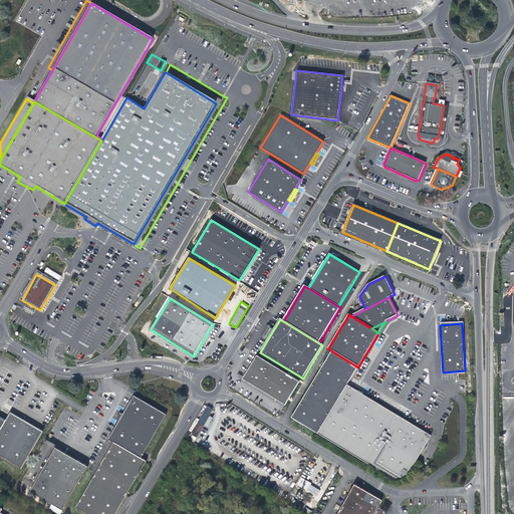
[(264,339),(267,340),(273,330),(270,329),(264,339)]
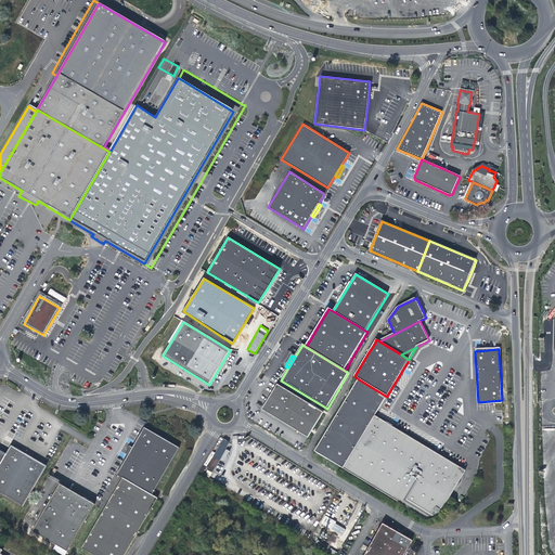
[(86,366),(78,369),(76,389),(90,386),(86,366)]
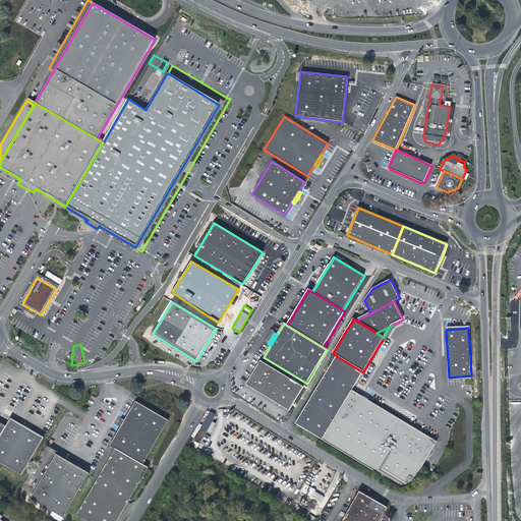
[(352,391),(363,372),(337,356),(296,424),(322,441),(352,391)]
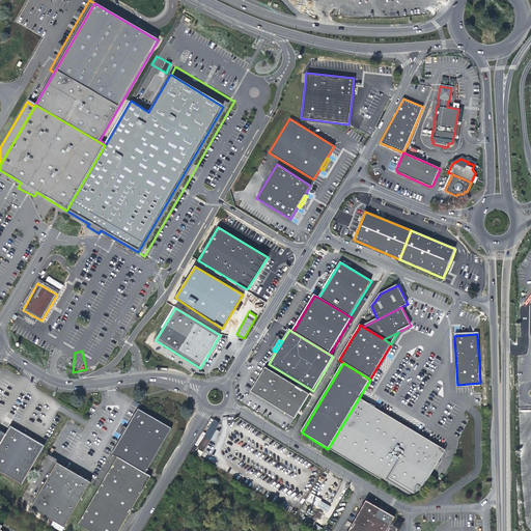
[(267,368),(251,393),(295,420),(309,395),(267,368)]
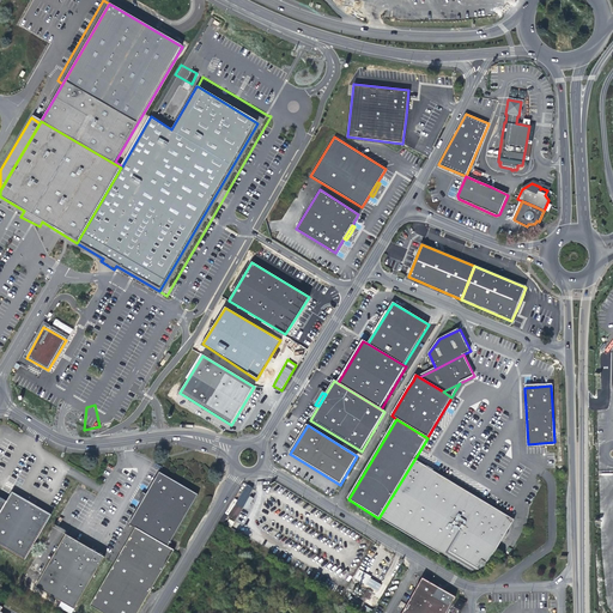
[(508,516),(414,460),(378,519),(472,574),(485,571),(510,529),(508,516)]
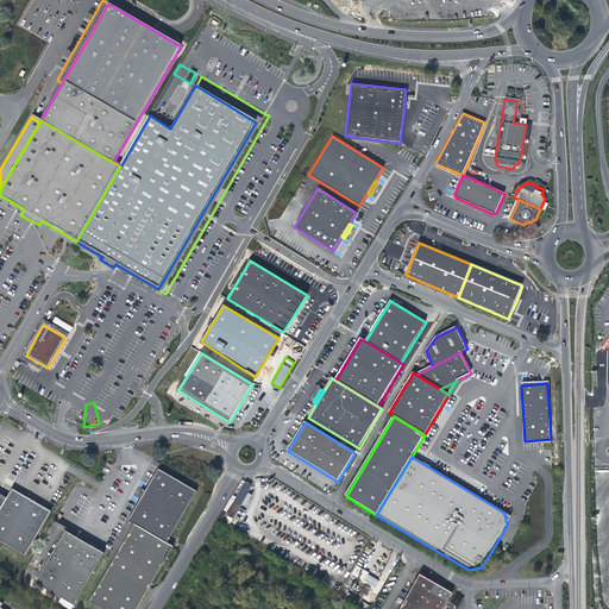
[(129,521),(136,525),(168,544),(198,491),(159,469),(146,491),(143,489),(140,493),(138,496),(142,498),(129,521)]
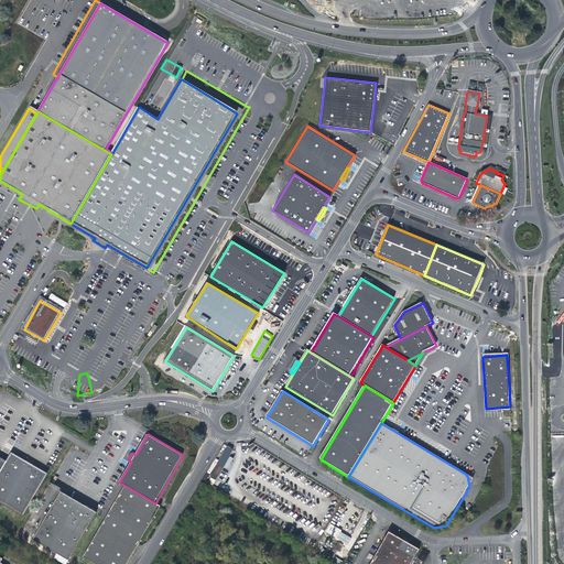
[(12,452),(7,461),(0,473),(0,500),(24,514),(47,474),(33,465),(26,461),(12,452)]
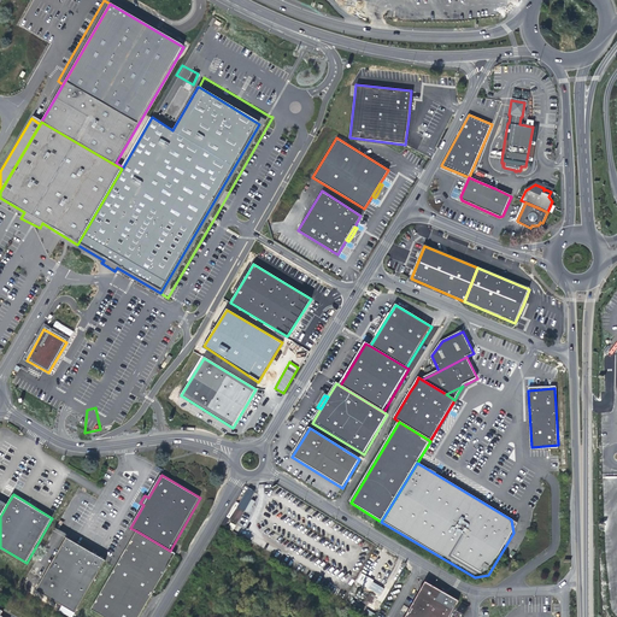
[(236,509),(229,518),(236,523),(244,512),(236,509)]
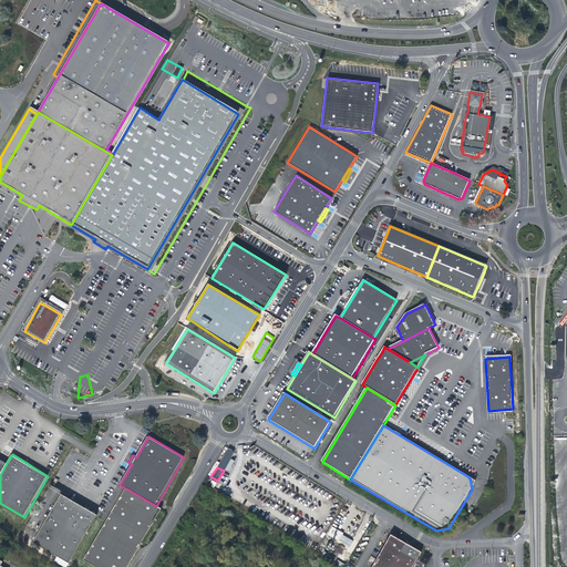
[(127,566),(162,509),(156,506),(126,488),(116,505),(112,512),(84,559),(96,566),(127,566)]
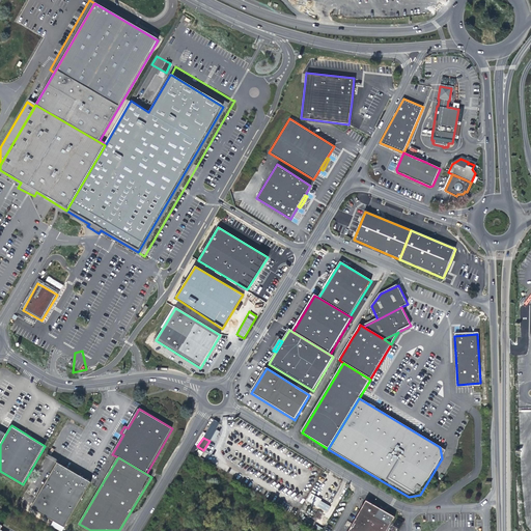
[(90,483),(77,475),(71,471),(68,470),(57,464),(31,507),(64,527),(90,483)]
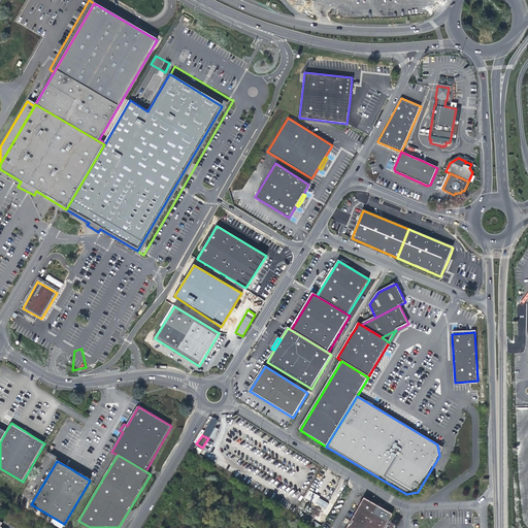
[(329,504),(319,498),(316,504),(326,510),(329,504)]
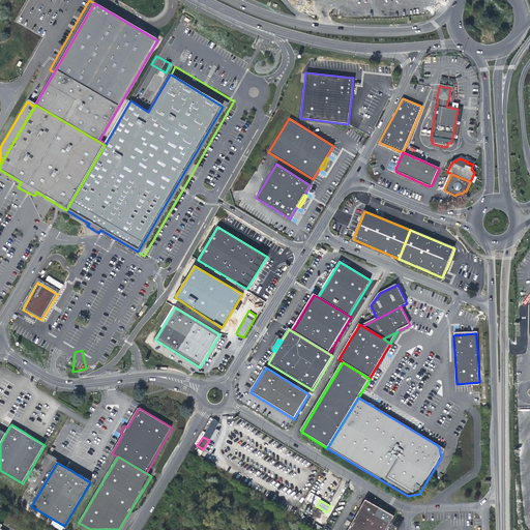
[(354,522),(370,529),(386,529),(387,529),(390,523),(394,517),(371,503),(366,500),(354,522)]
